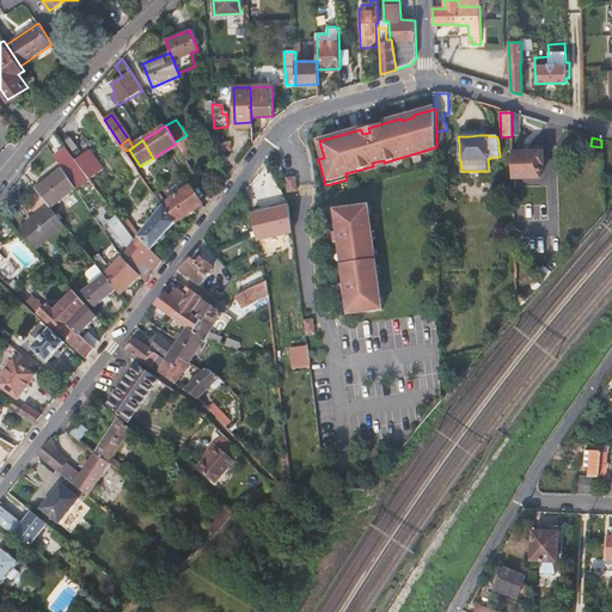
[(232,142),(215,144),(215,153),(232,152),(232,142)]
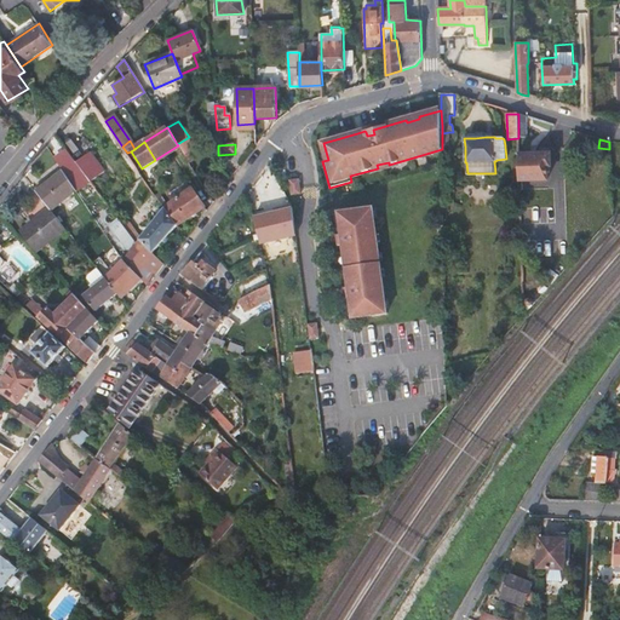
[(541,155),(520,155),(518,156),(520,182),(549,181),(549,167),(551,167),(550,150),(540,150),(541,155)]
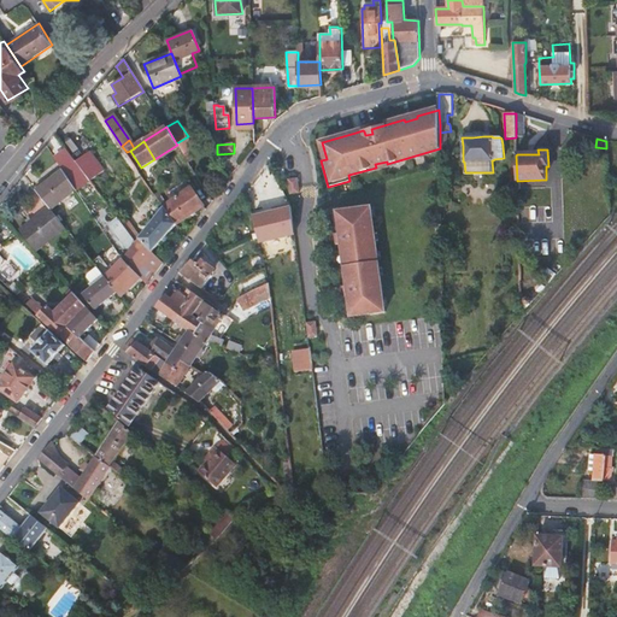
[(105,177),(92,158),(80,166),(90,183),(93,187),(105,177)]
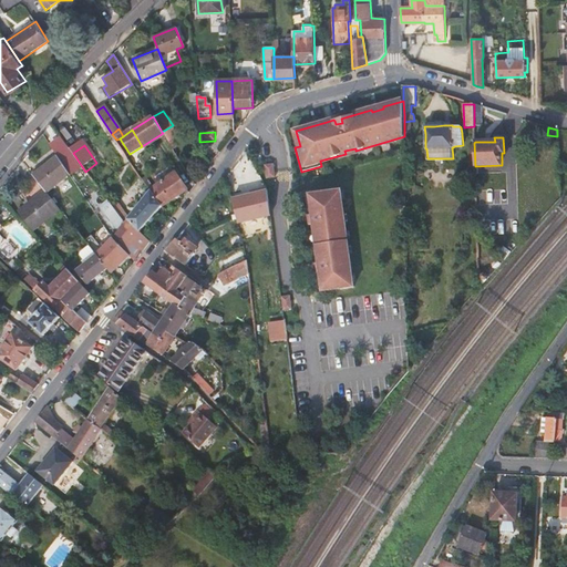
[(83,168),(73,153),(69,147),(57,157),(70,177),(83,168)]
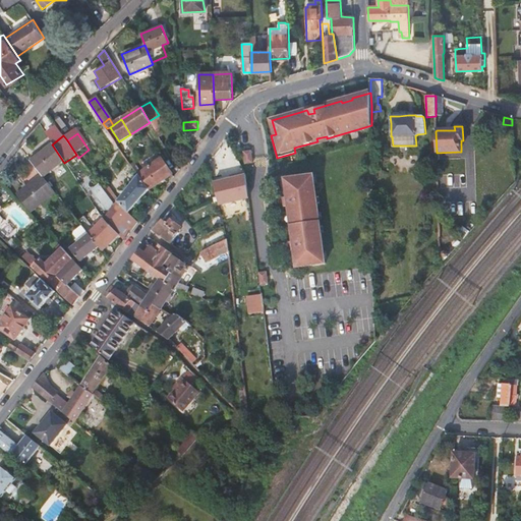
[(149,149),(143,140),(130,150),(136,158),(149,149)]
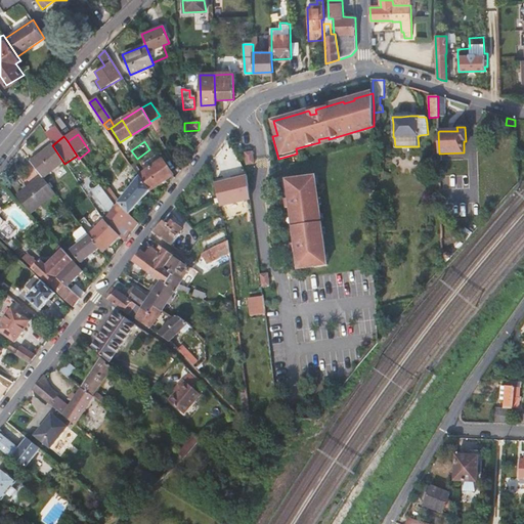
[(67,167),(64,164),(52,145),(31,162),(46,182),(67,167)]
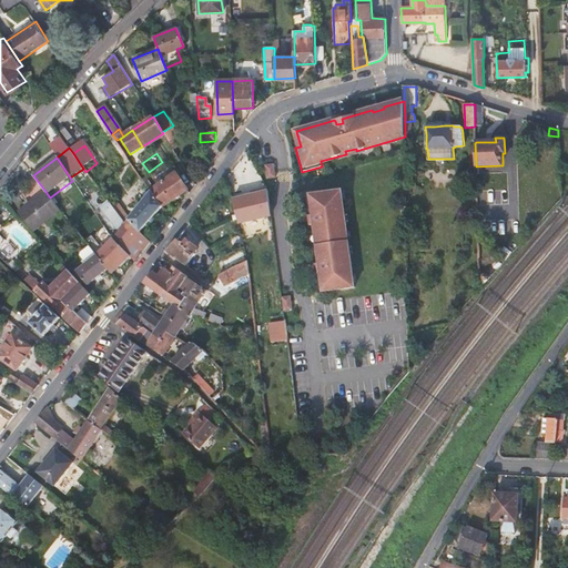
[(274,164),(265,165),(267,179),(275,178),(274,164)]
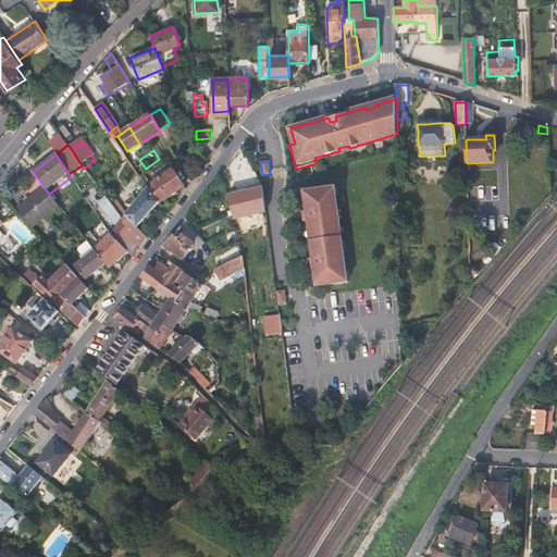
[(173,171),(148,189),(158,203),(183,186),(173,171)]
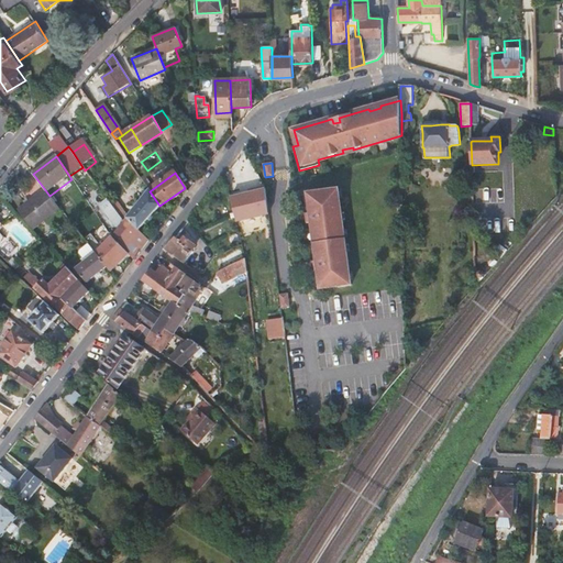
[(34,231),(61,209),(50,196),(33,174),(25,179),(31,187),(24,192),(31,201),(19,212),(34,231)]
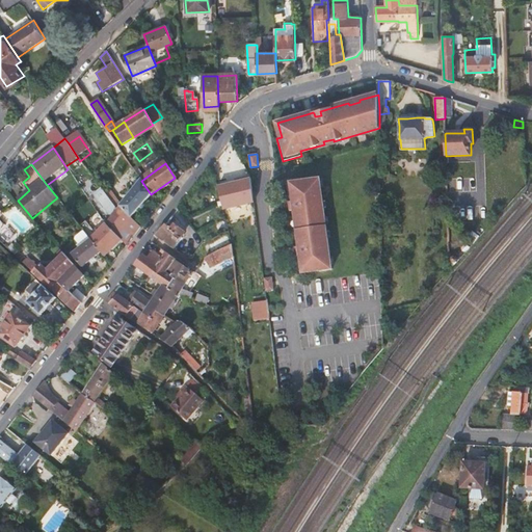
[(250,179),(217,188),(223,211),(254,203),(250,179)]
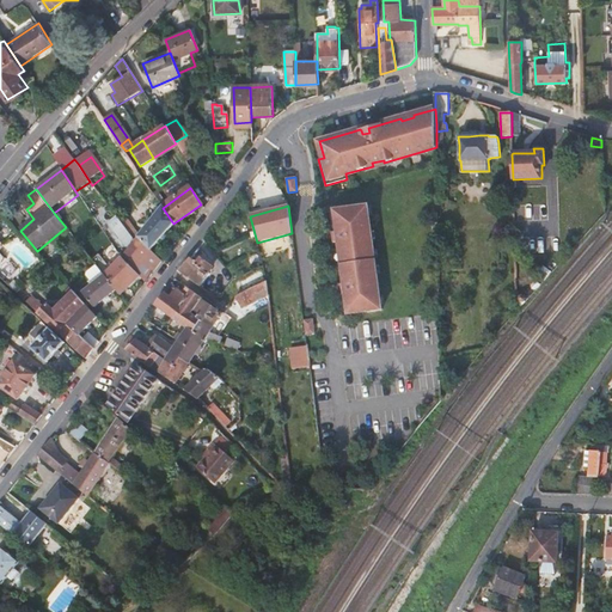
[(368,206),(334,209),(336,232),(332,232),(334,243),(338,242),(343,283),(340,285),(341,295),(344,294),(348,314),(381,310),(368,206)]
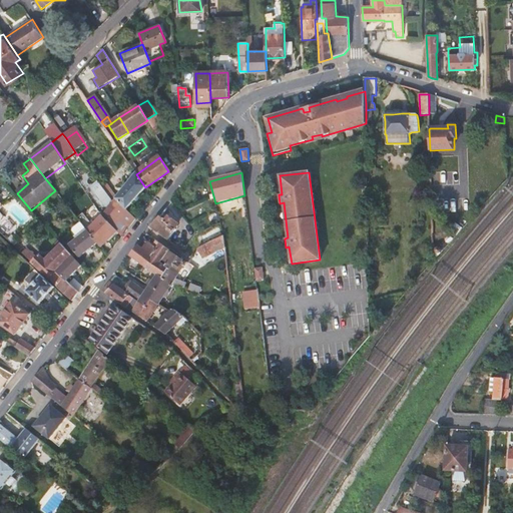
[(126,210),(145,187),(136,174),(116,198),(109,190),(105,193),(112,202),(114,200),(126,210)]
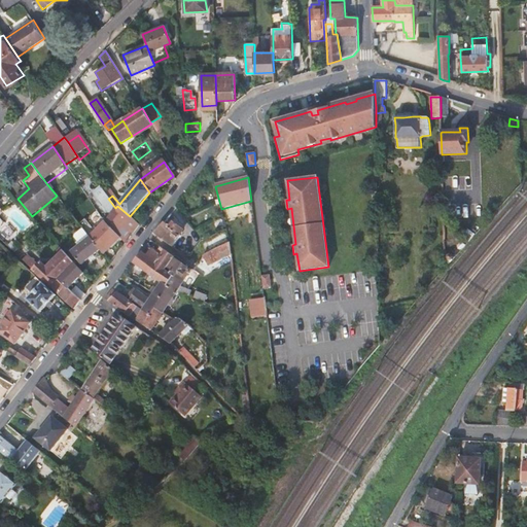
[(111,213),(103,223),(117,236),(119,238),(126,243),(139,225),(130,216),(117,206),(115,208),(108,199),(101,188),(96,192),(103,203),(111,213)]
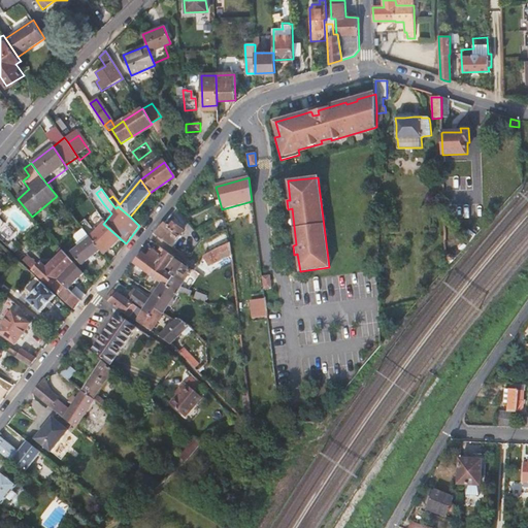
[(83,229),(99,251),(100,253),(118,236),(103,224),(95,233),(84,220),(78,225),(83,229)]
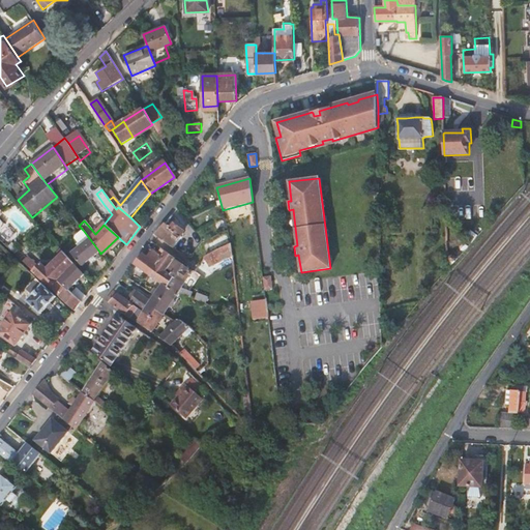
[(171,229),(165,224),(159,230),(156,233),(154,235),(155,236),(184,257),(187,254),(176,244),(181,237),(179,236),(182,231),(175,225),(171,229)]
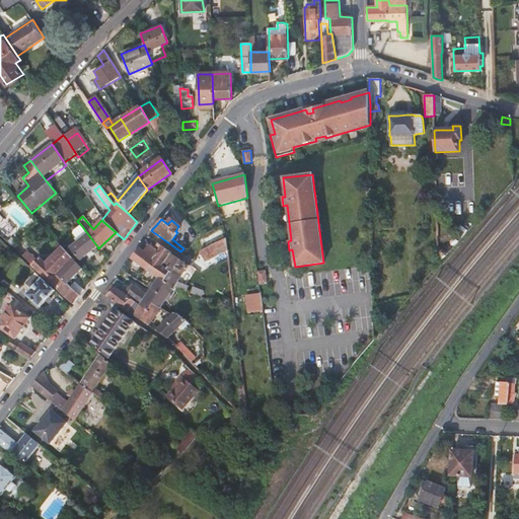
[(97,246),(81,225),(74,231),(80,239),(69,248),(80,261),(97,246)]
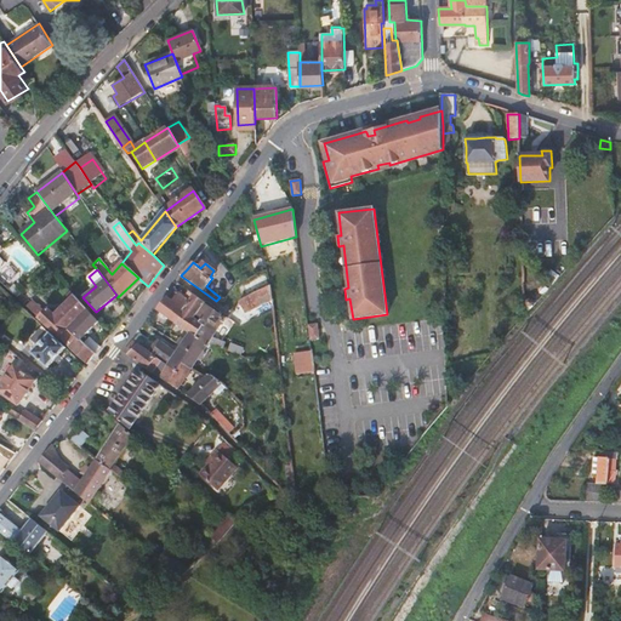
[(237,288),(241,297),(271,285),(267,273),(237,288)]
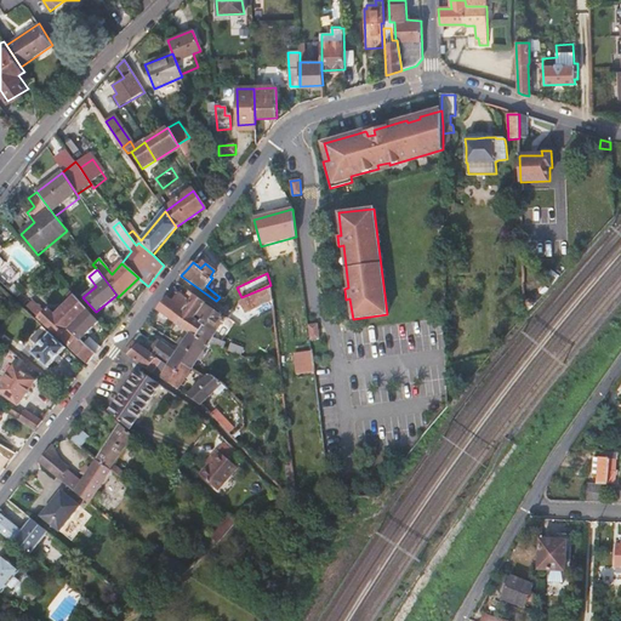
[(124,296),(141,280),(138,278),(118,297),(120,300),(124,296)]
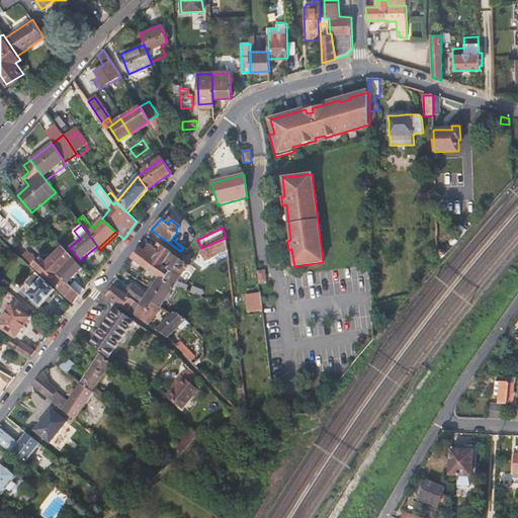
[(204,260),(227,250),(226,238),(201,248),(201,249),(198,252),(204,260)]
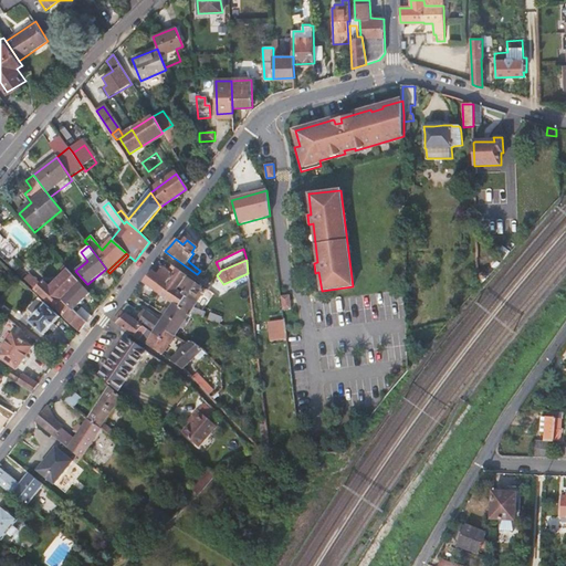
[(138,280),(143,283),(159,295),(166,282),(165,280),(170,274),(167,272),(161,268),(158,263),(152,270),(148,268),(138,280)]
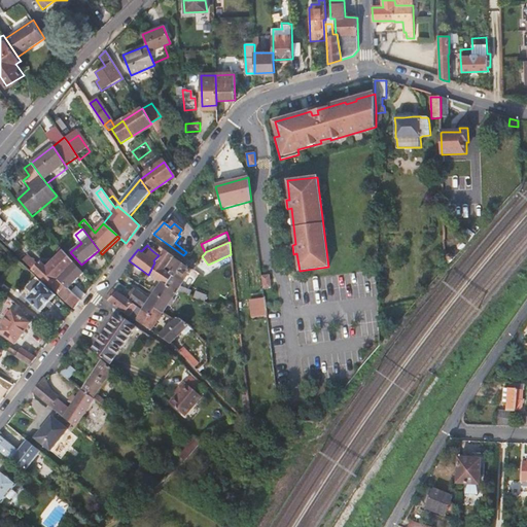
[(161,247),(155,253),(159,255),(153,260),(154,262),(148,275),(162,283),(163,282),(167,285),(170,276),(168,274),(168,272),(164,269),(174,256),(161,247)]
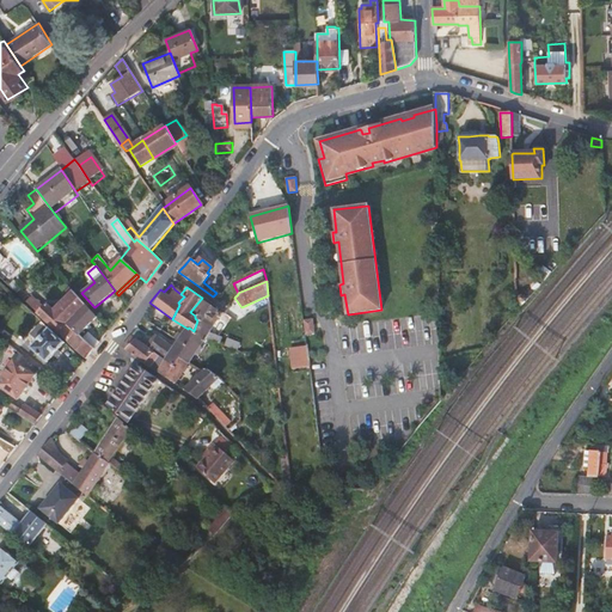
[(26,301),(29,299),(19,289),(17,293),(26,301)]
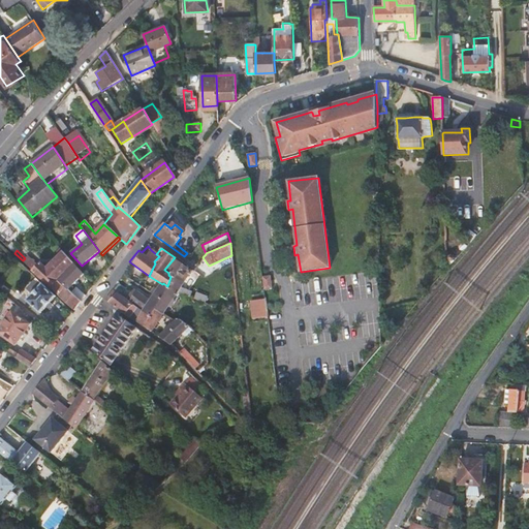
[(35,269),(33,271),(74,309),(78,305),(82,301),(72,293),(68,289),(67,289),(57,280),(73,263),(63,252),(45,268),(40,263),(35,269)]
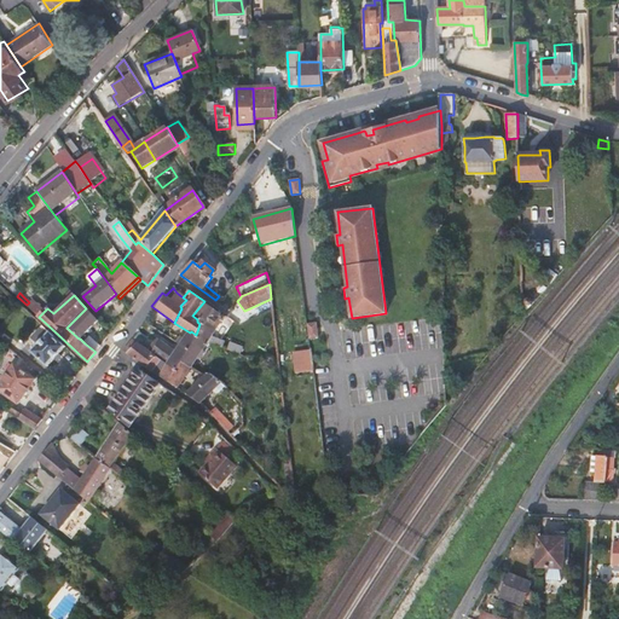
[(131,301),(123,295),(120,299),(127,306),(131,301)]
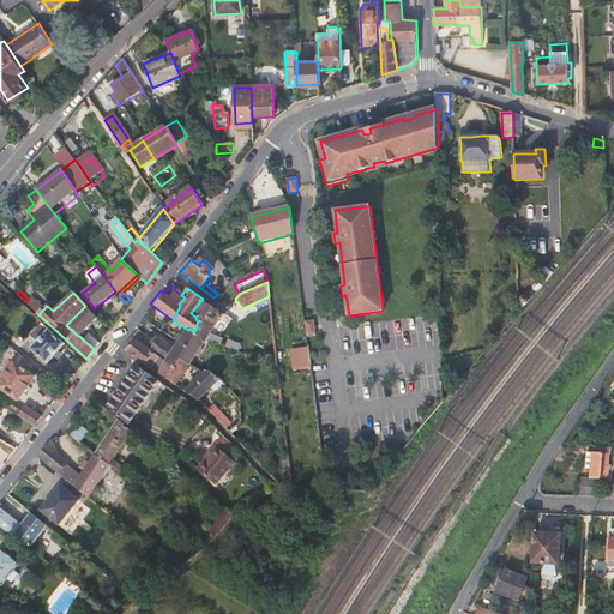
[(204,298),(203,299),(191,313),(196,317),(196,319),(198,321),(194,332),(204,341),(206,339),(218,344),(221,339),(209,335),(222,314),(217,311),(218,308),(204,298)]
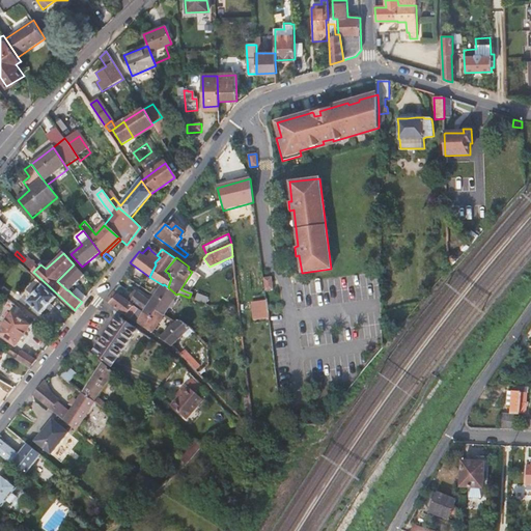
[(35,270),(25,259),(23,261),(33,272),(35,270)]
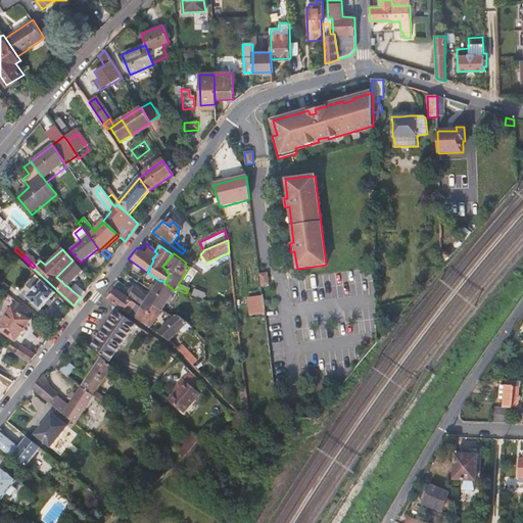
[(67,286),(81,272),(82,271),(73,260),(56,277),(66,286),(67,286)]
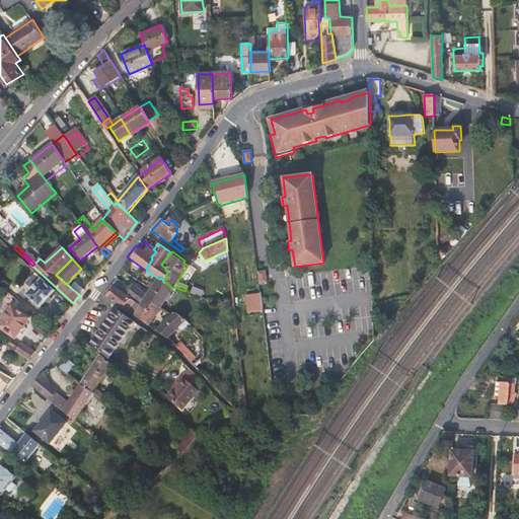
[(266,271),(257,272),(260,284),(267,283),(266,271)]
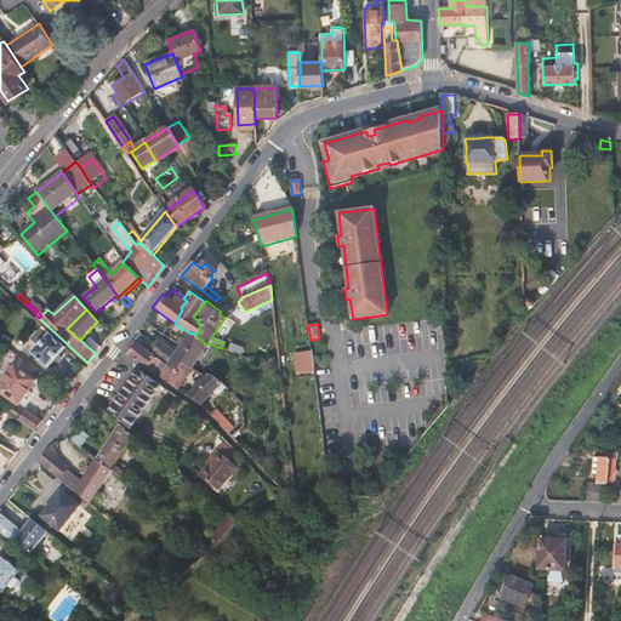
[(66,348),(50,332),(44,326),(33,339),(39,345),(32,352),(47,366),(66,348)]
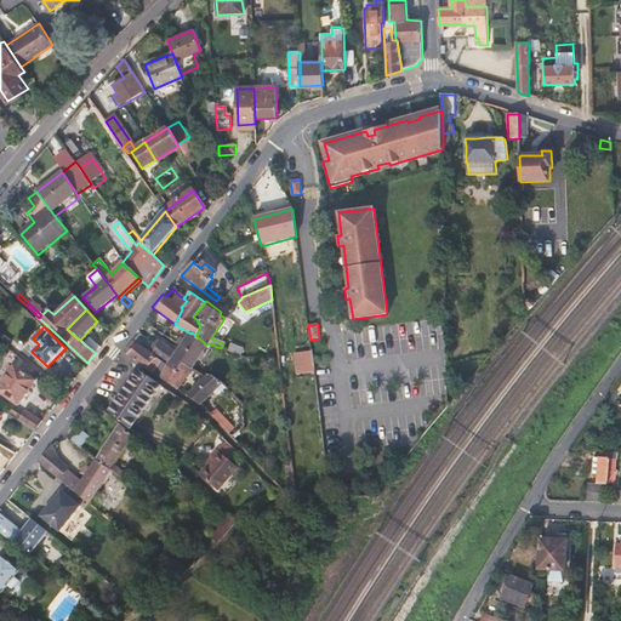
[(163,348),(159,346),(158,347),(140,335),(135,342),(164,362),(154,374),(161,379),(169,365),(177,371),(182,364),(191,369),(206,345),(197,336),(192,332),(191,334),(186,341),(181,337),(177,342),(183,346),(178,352),(165,343),(163,348)]
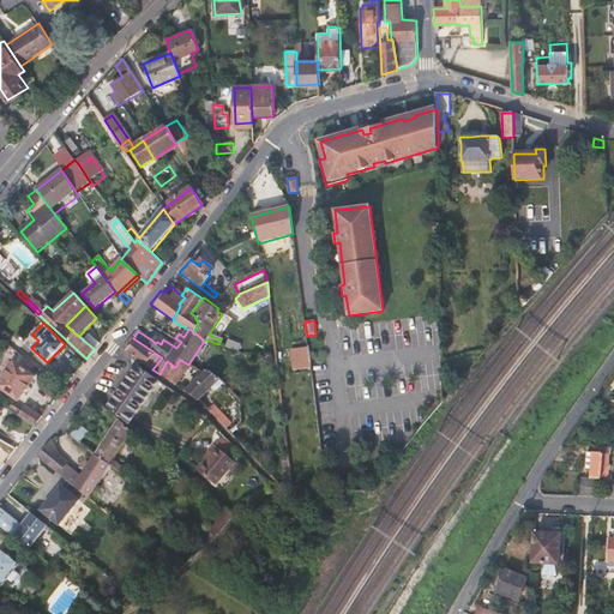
[(90,335),(84,341),(95,349),(100,343),(90,335)]
